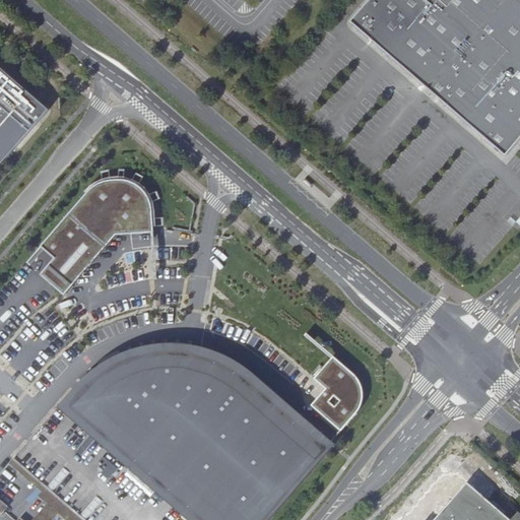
[(519,0),(368,0),(349,21),(506,156),(519,139),(519,0)]
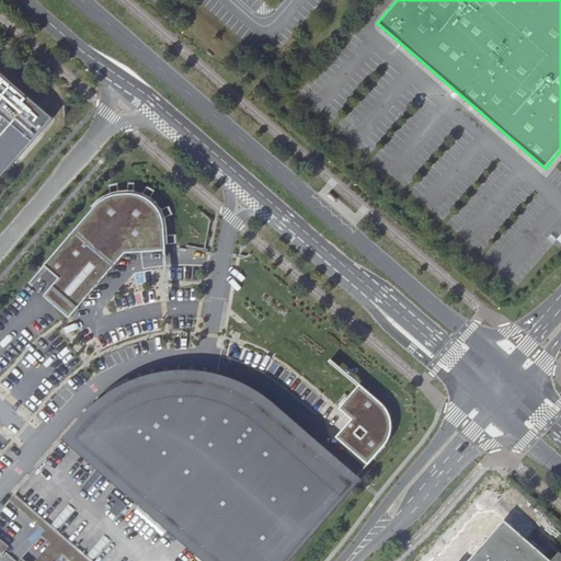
[(0,179),(53,118),(0,72),(0,179)]
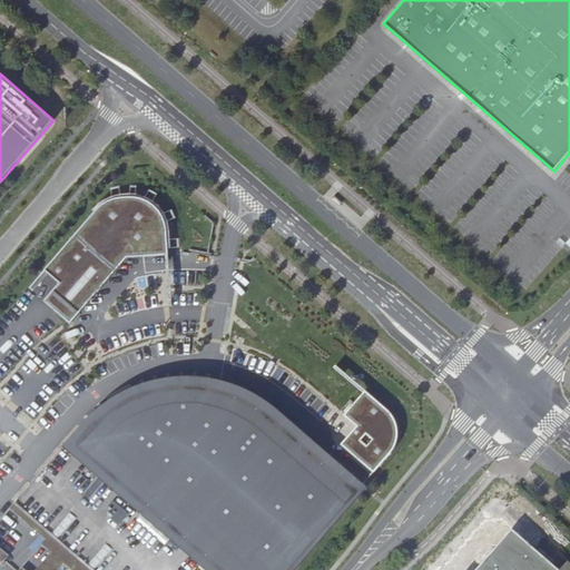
[(126,258),(168,255),(167,228),(163,215),(156,206),(144,199),(129,197),(114,200),(101,207),(30,288),(33,291),(48,274),(61,284),(43,302),(70,325),(126,258)]
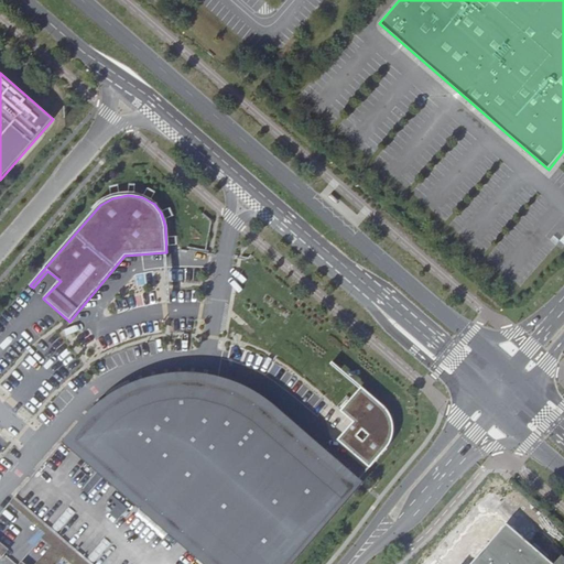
[(246,563),(288,563),(356,487),(324,459),(329,490),(296,461),(268,441),(270,436),(269,432),(263,431),(258,434),(240,420),(205,404),(209,376),(185,372),(164,375),(141,379),(119,389),(98,402),(14,498),(90,563),(232,563),(239,557),(246,563)]
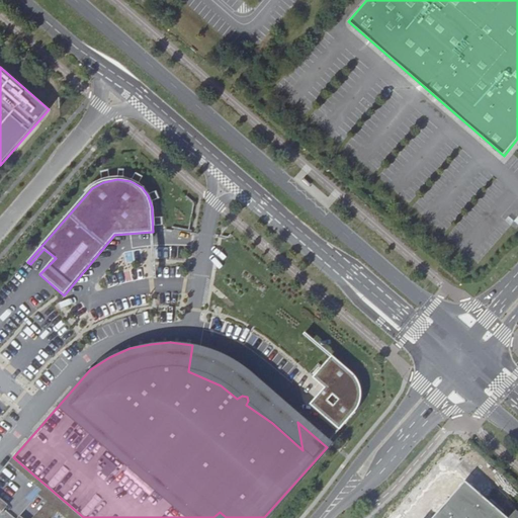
[(357,376),(333,355),(314,377),(326,389),(312,406),(341,431),(358,411),(361,402),(362,394),(360,385),(357,376)]
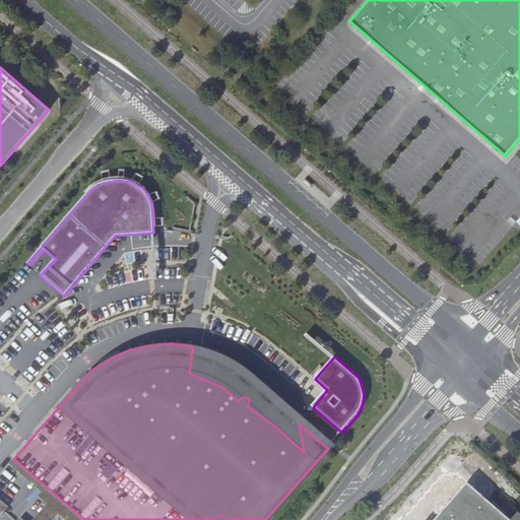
[(467,483),(451,502),(470,518),(486,500),(467,483)]
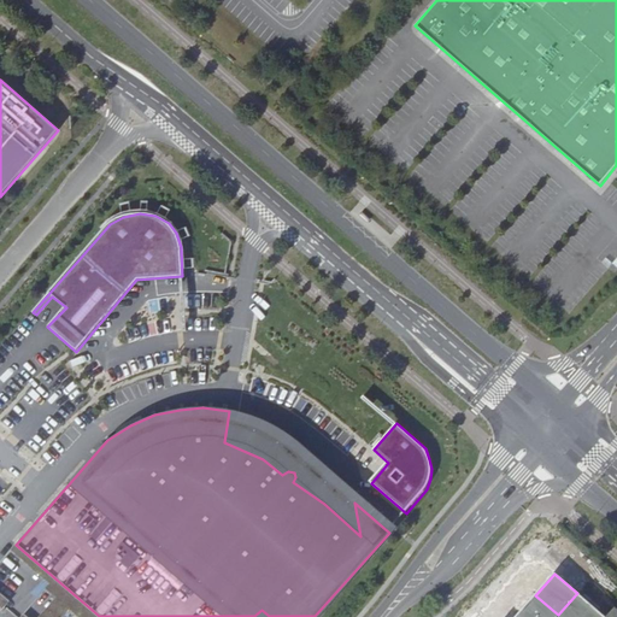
[(616,616),(605,616),(577,593),(558,615),(535,595),(516,616),(616,616)]
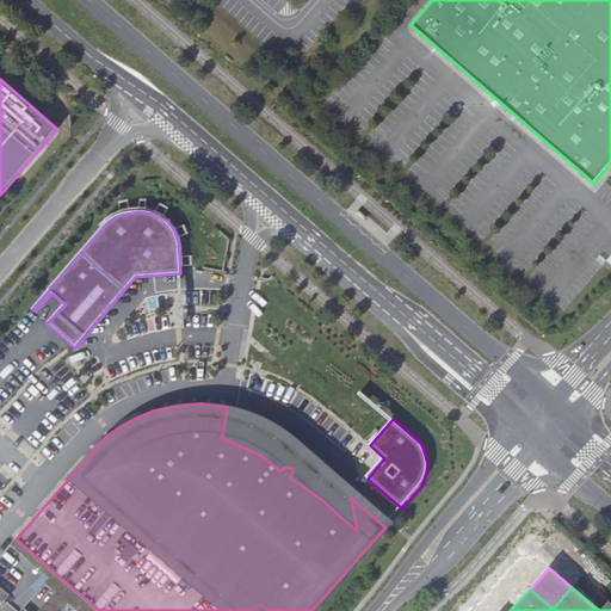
[(22,610),(66,610),(68,609),(54,594),(42,606),(34,599),(22,610)]
